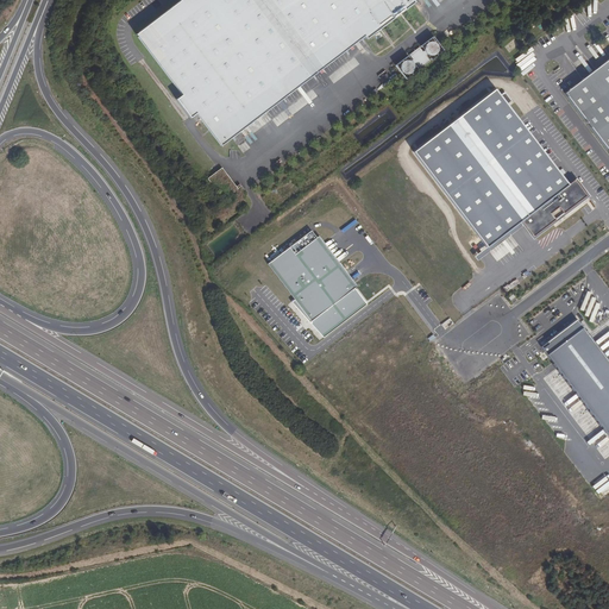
[(413,0),(182,0),(138,33),(183,95),(177,99),(192,118),(198,114),(221,146),(364,37),(366,39),(415,2),(413,0)]
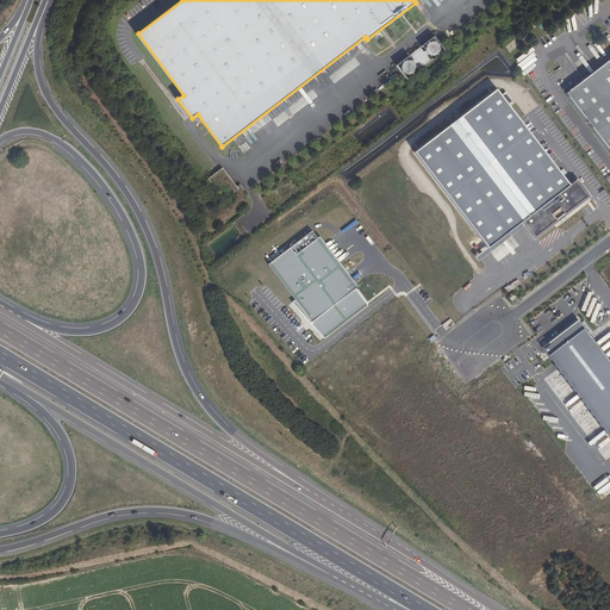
[(453,24),(444,35),(450,38),(459,27),(453,24)]
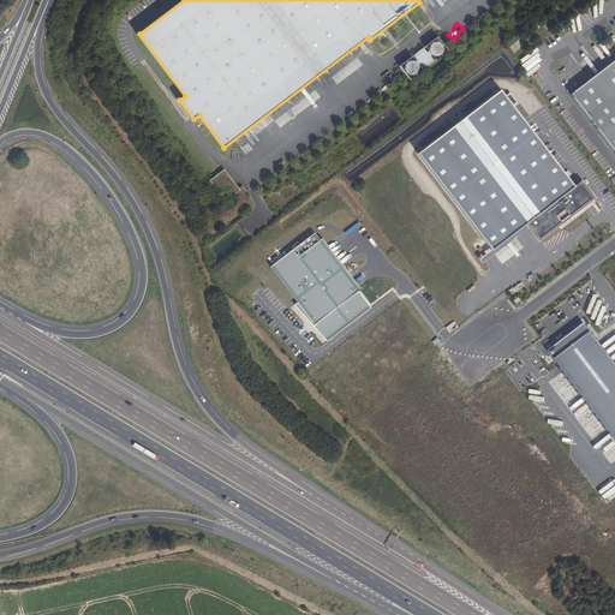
[(435,61),(448,52),(437,37),(424,47),(435,61)]
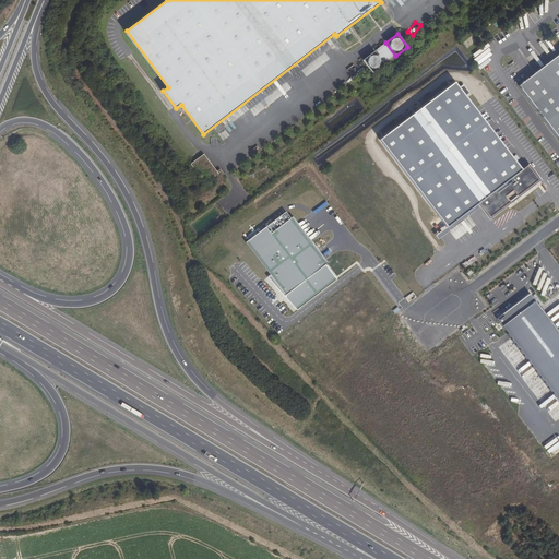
[(385,63),(394,56),(384,44),(376,50),(385,63)]
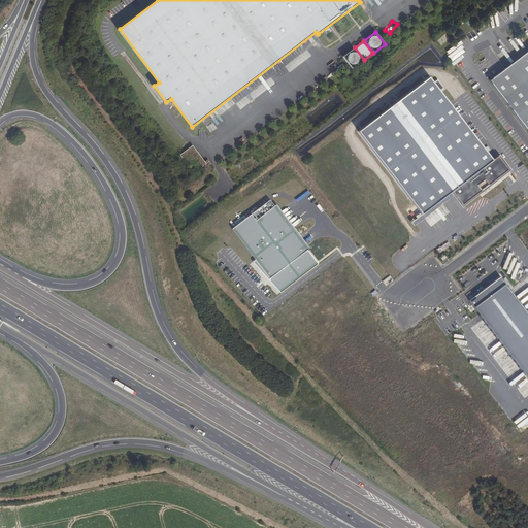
[(352,69),(363,61),(354,48),(342,57),(352,69)]
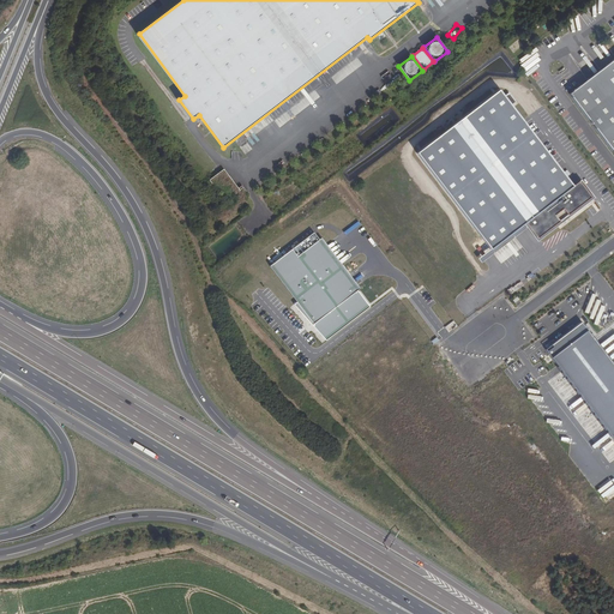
[(613,59),(601,70),(569,94),(613,152),(613,59)]
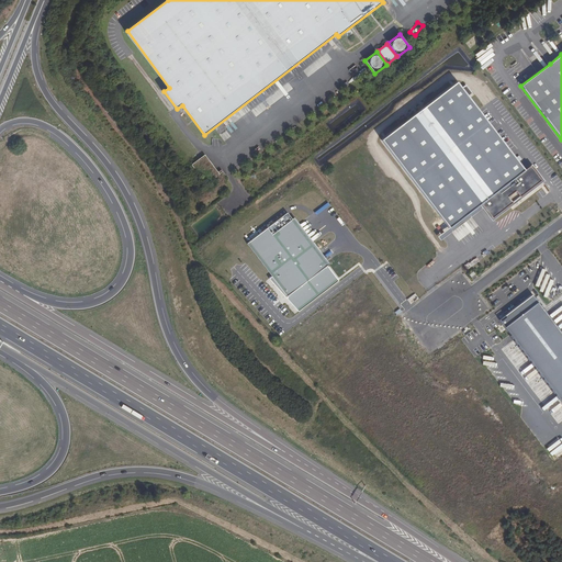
[(382,141),(449,228),(481,203),(525,170),(468,96),(472,92),(465,85),(461,88),(458,82),(382,141)]
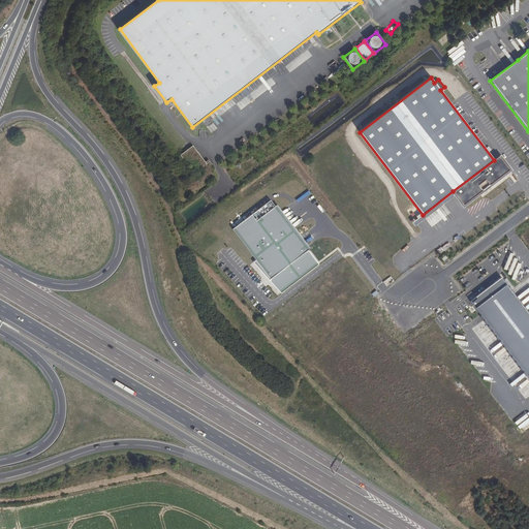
[(180,155),(193,174),(206,164),(192,146),(180,155)]
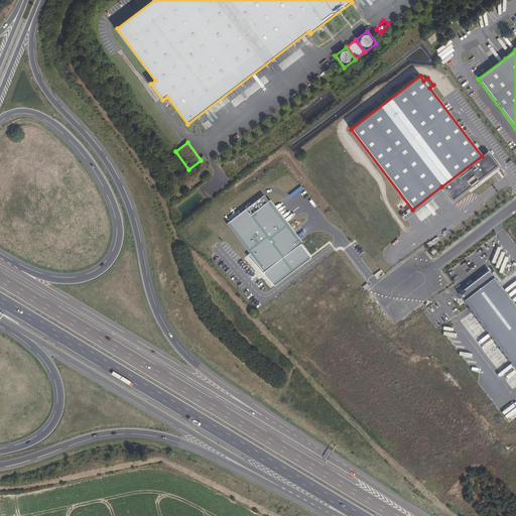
[(482,156),(441,186),(452,201),(497,165),(487,152),(482,156)]
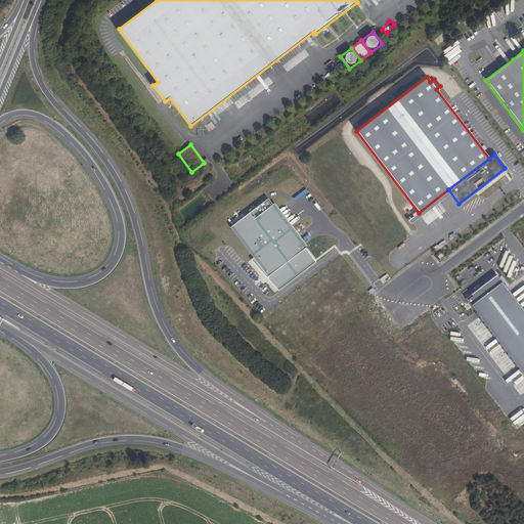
[(245,173),(248,171),(247,170),(255,166),(251,159),(239,165),(245,173)]
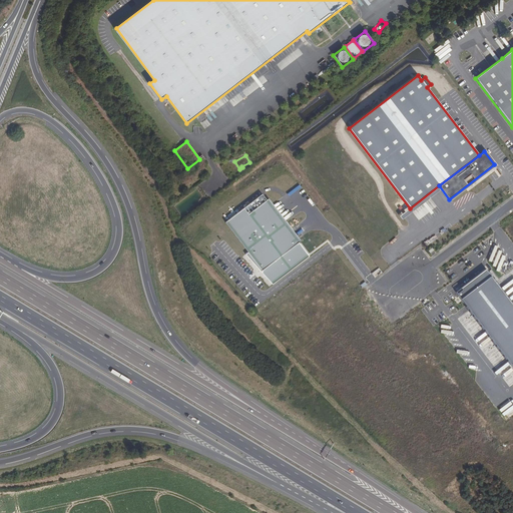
[(309,254),(264,192),(225,220),(271,283),(309,254)]
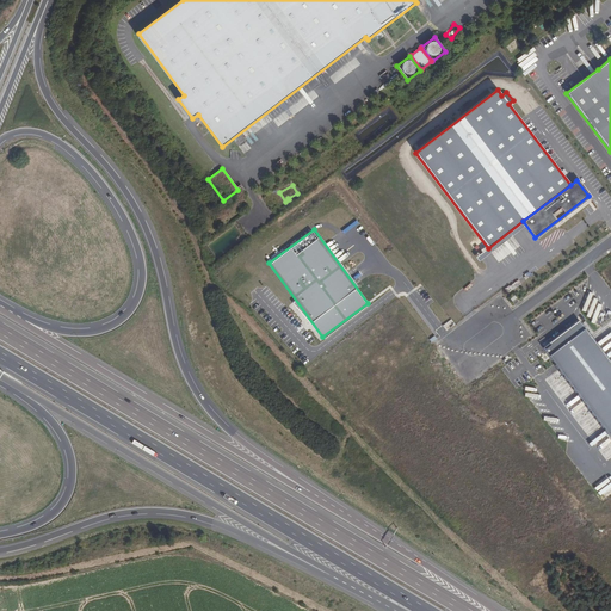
[(446,331),(455,325),(451,319),(443,326),(446,331)]
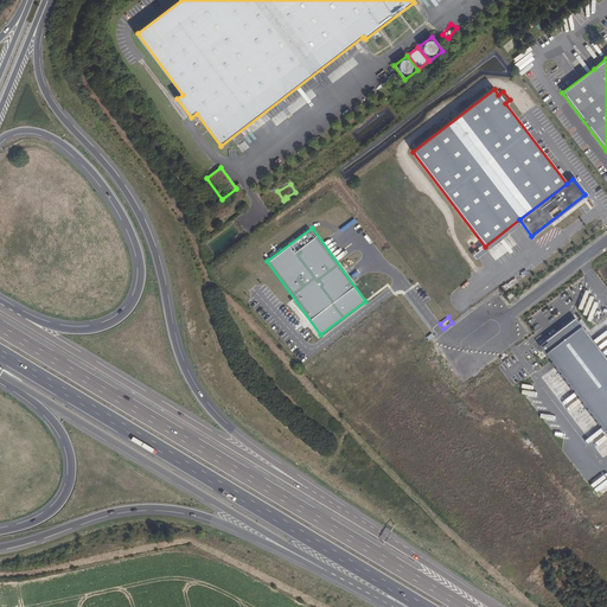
[(606,435),(606,360),(575,319),(545,340),(547,343),(541,347),(540,345),(538,345),(606,435)]
